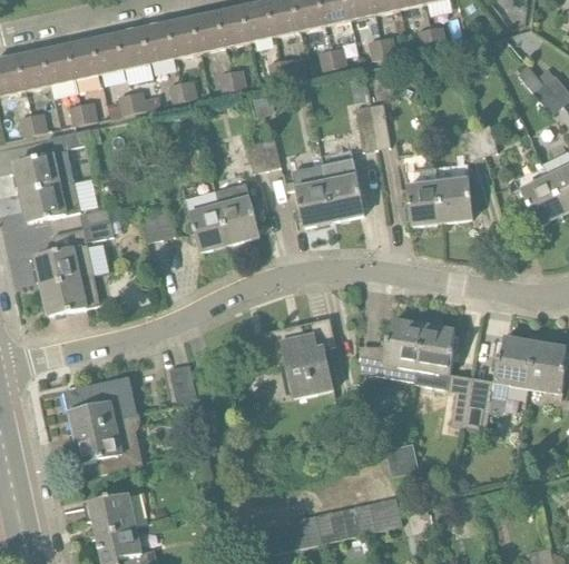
[(249,40),(274,35),(266,0),(242,5),(249,40)]
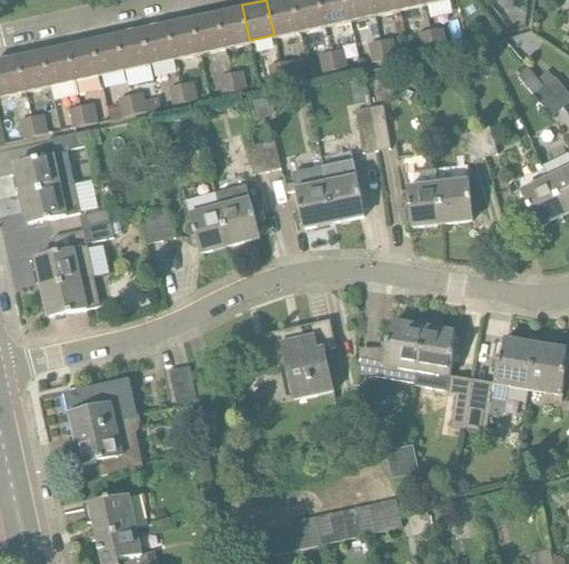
[(274,35),(300,30),(292,0),(266,0),(274,35)]
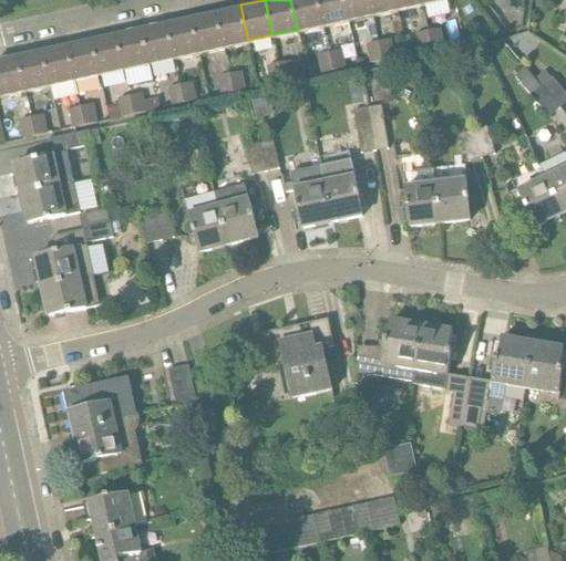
[(290,0),(298,30),(322,24),(317,0),(290,0)]
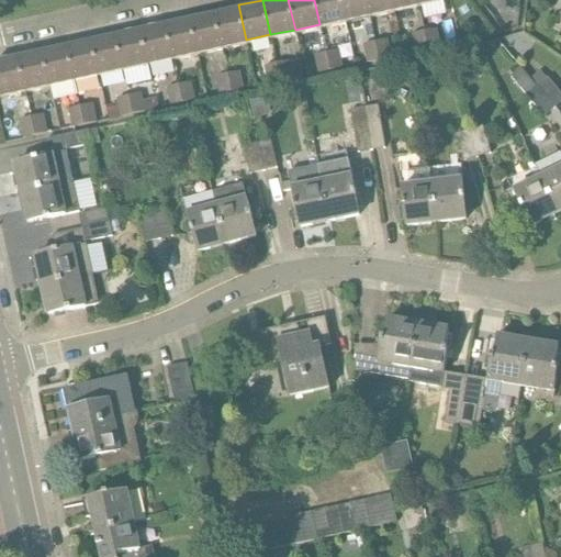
[(314,0),(320,24),(345,19),(339,0),(314,0)]
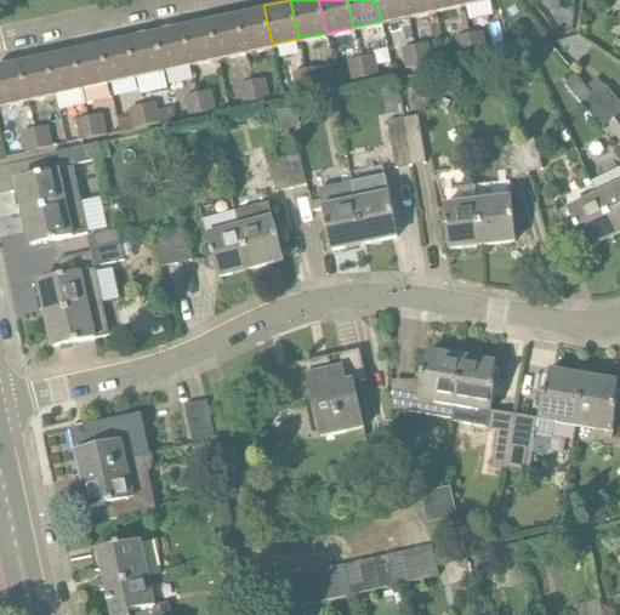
[(375,0),(381,21),(408,15),(404,0),(375,0)]
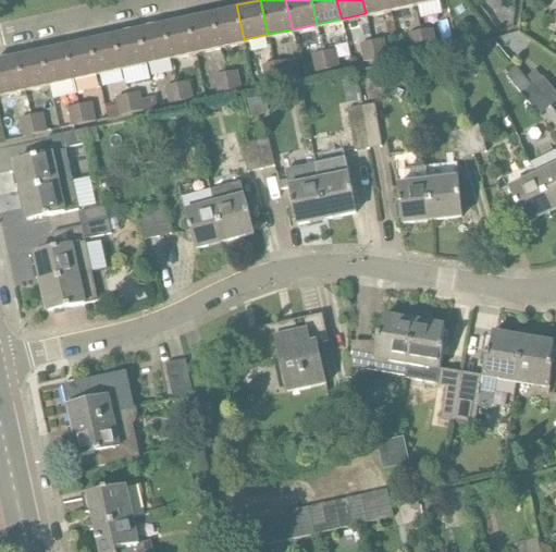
[(362,0),(366,13),(391,8),(388,0),(362,0)]
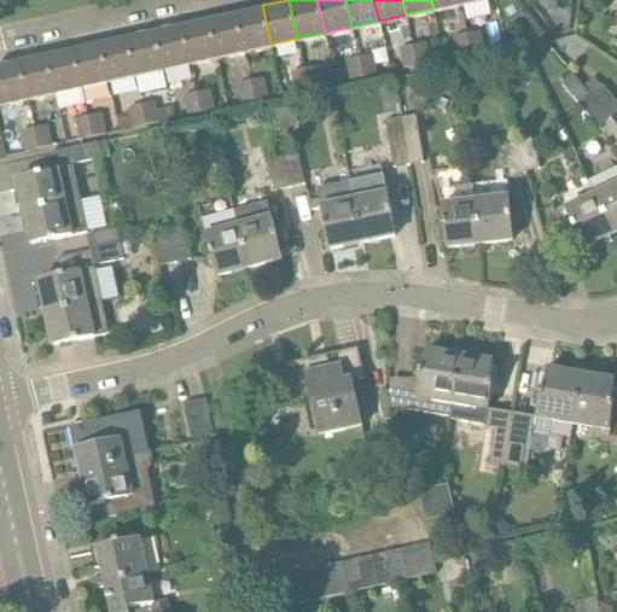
[(243,50),(271,44),(262,5),(234,11),(243,50)]
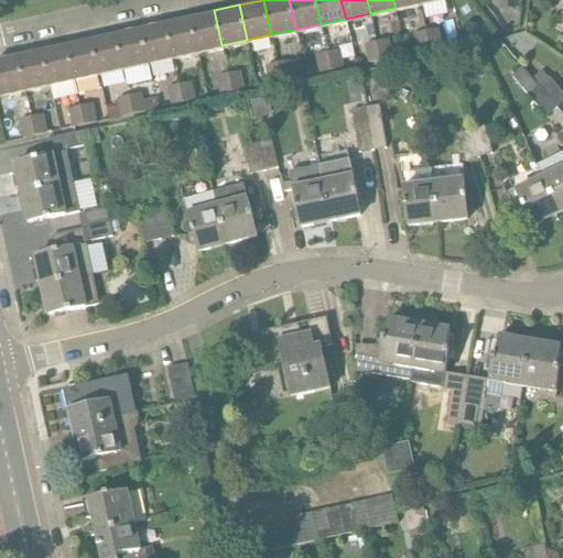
[(197,51),(222,45),(214,10),(190,15),(197,51)]
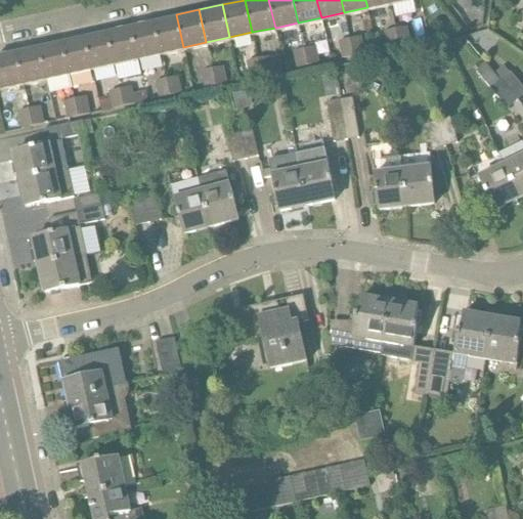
[(160,52),(183,47),(176,14),(154,19),(160,52)]
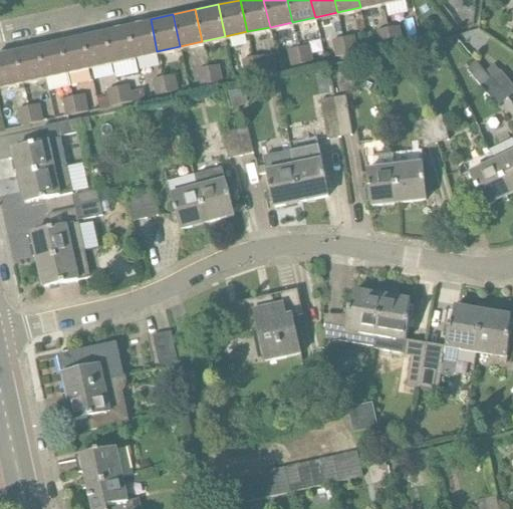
[(135,56),(157,51),(151,19),(127,24),(135,56)]
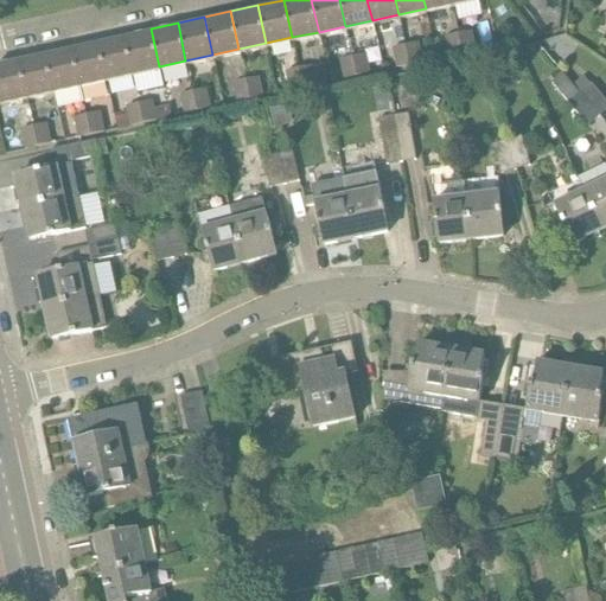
[(461,49),(474,46),(471,26),(458,29),(461,49)]
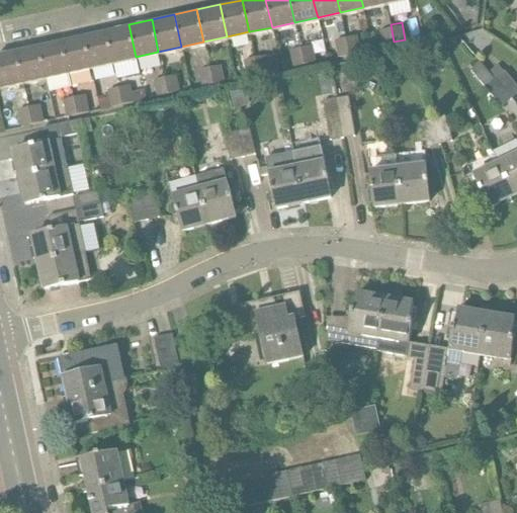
[(113,62),(136,57),(128,24),(106,29),(113,62)]
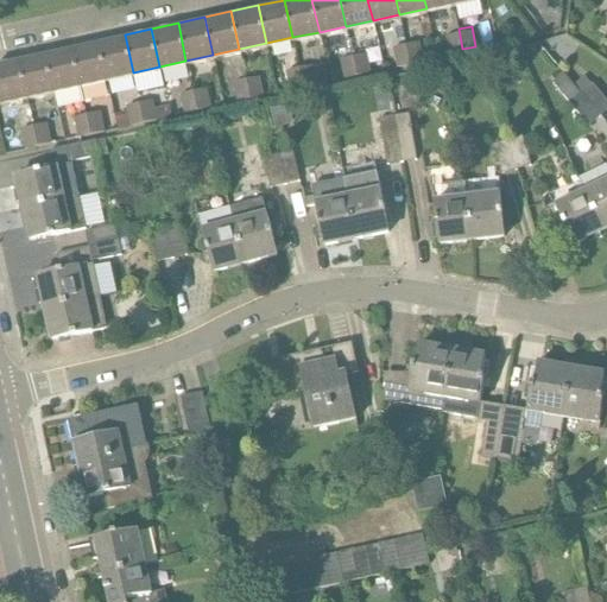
[(449,52),(462,49),(459,29),(444,32),(449,52)]
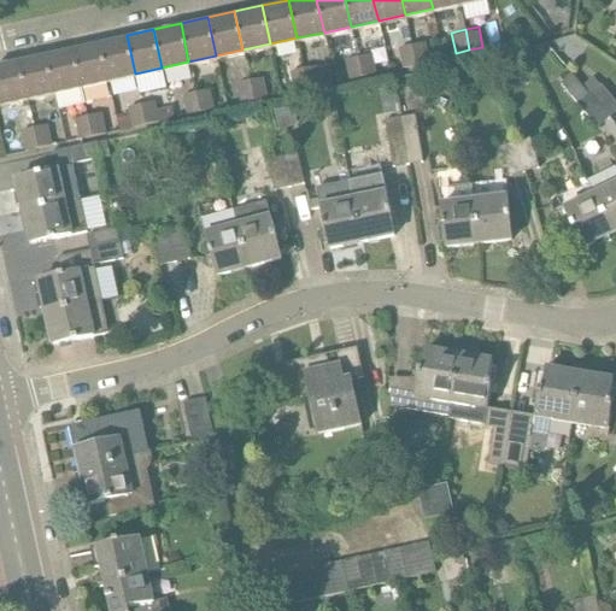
[(562,51),(579,47),(576,30),(558,34),(562,51)]
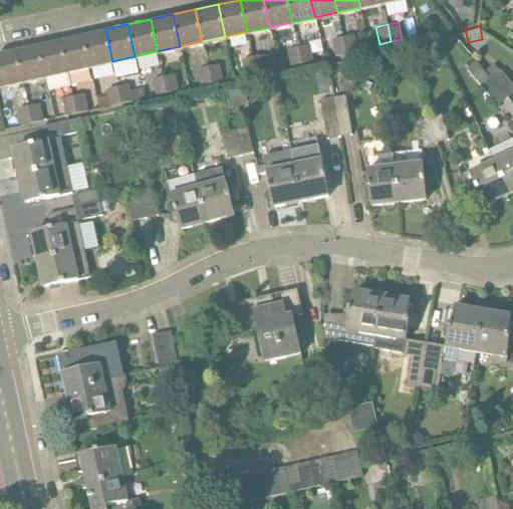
[(89,66),(112,61),(105,29),(82,34),(89,66)]
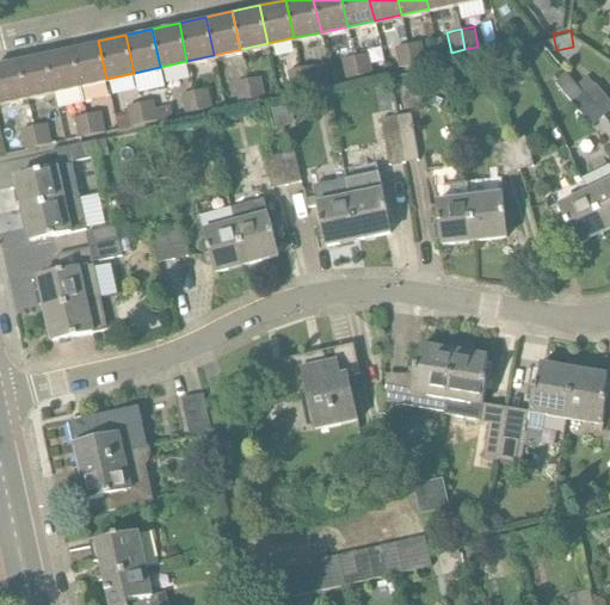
[(412,61),(425,59),(420,38),(407,41),(412,61)]
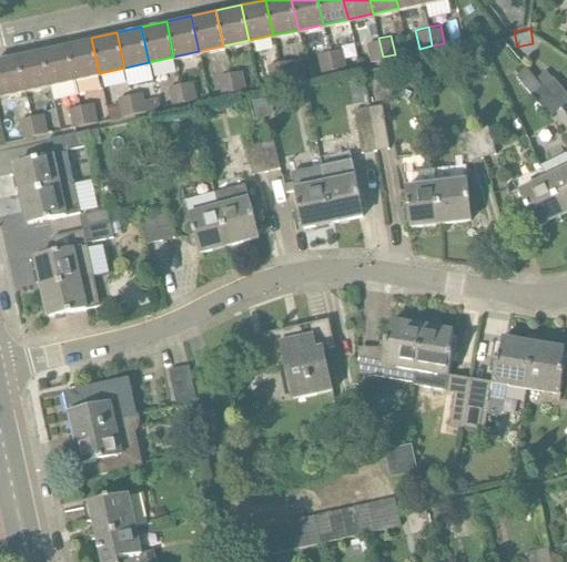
[(74,79),(99,73),(91,38),(67,43),(74,79)]
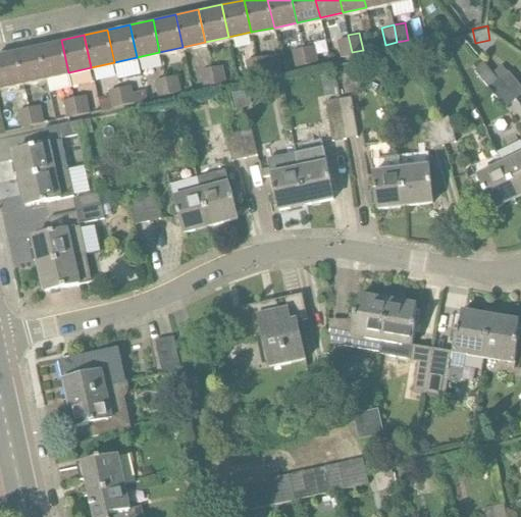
[(340,55),(352,52),(348,35),(336,38),(340,55)]
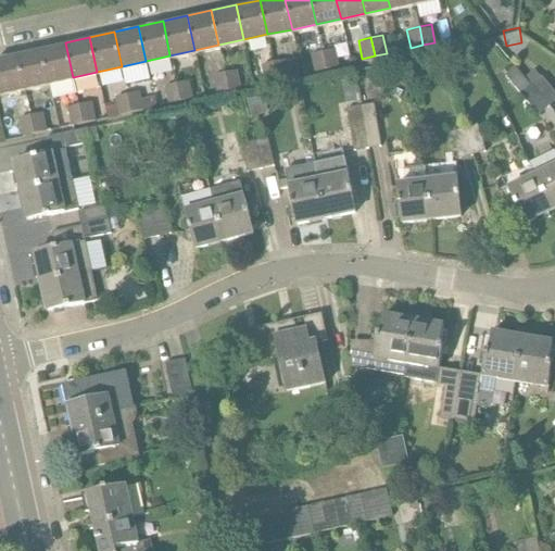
[(48,82),(73,77),(65,42),(40,48),(48,82)]
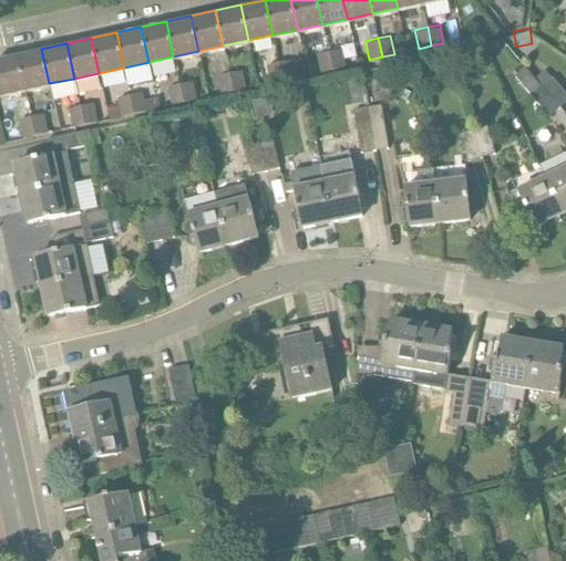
[(332,68),(345,64),(341,47),(328,49),(332,68)]
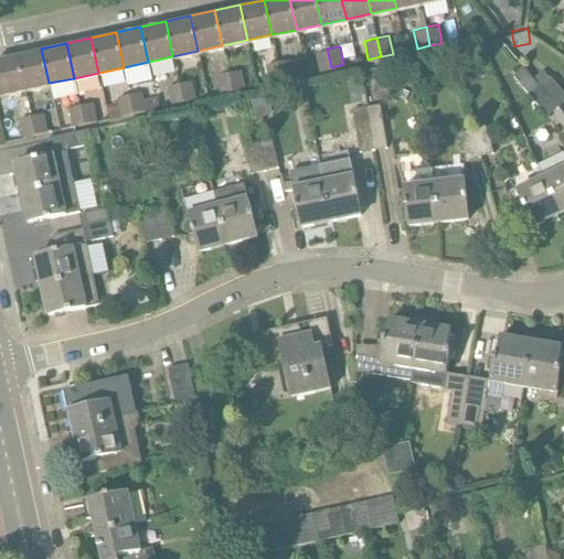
[(24,88),(49,83),(41,49),(17,53),(24,88)]
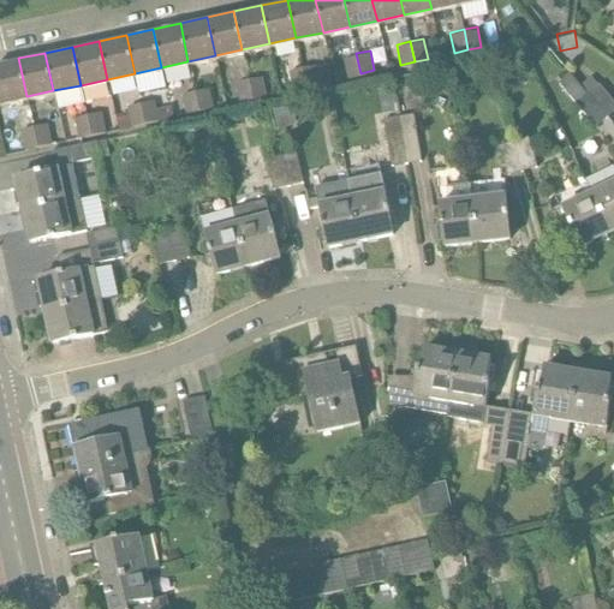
[(347,76),(361,73),(356,53),(343,55),(347,76)]
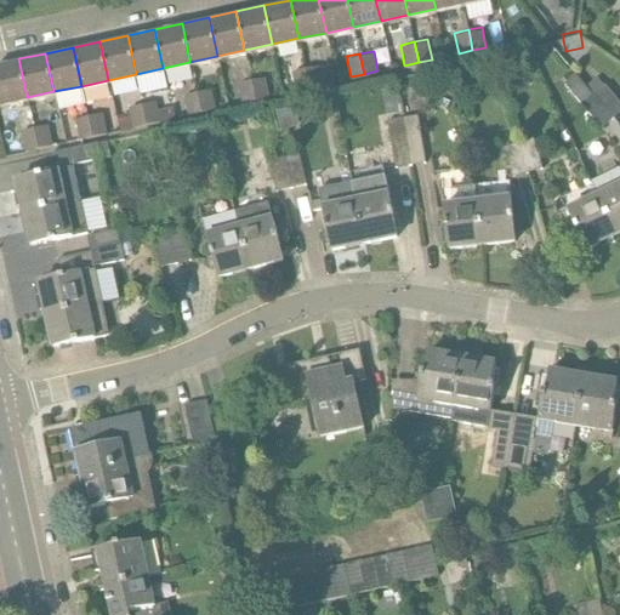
[(0,103),(27,97),(18,58),(0,62),(0,103)]
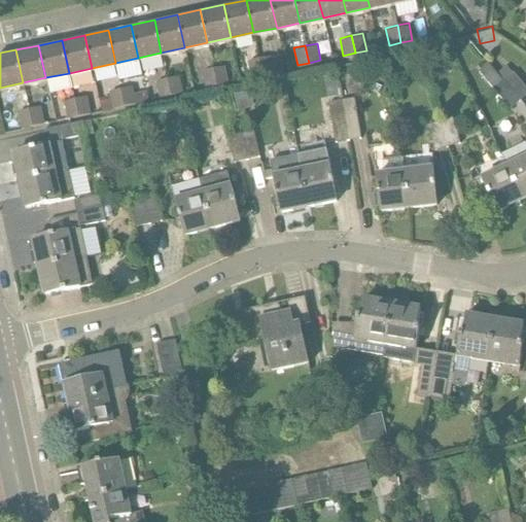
[(263,73),(274,70),(270,54),(258,56),(263,73)]
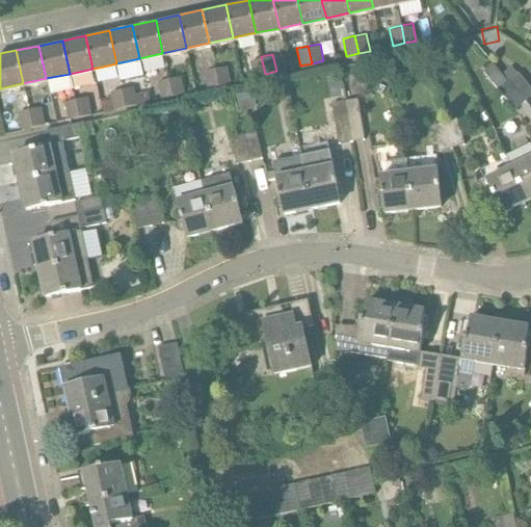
[(254,76),(265,74),(261,56),(249,58),(254,76)]
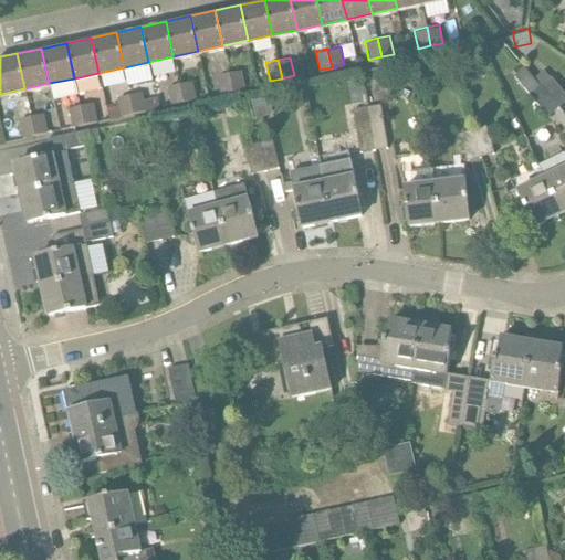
[(232,88),(244,86),(241,67),(229,71),(232,88)]
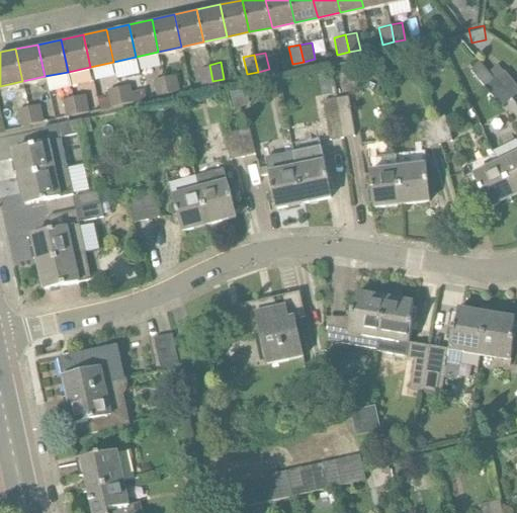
[(201,84),(212,81),(209,65),(198,67),(201,84)]
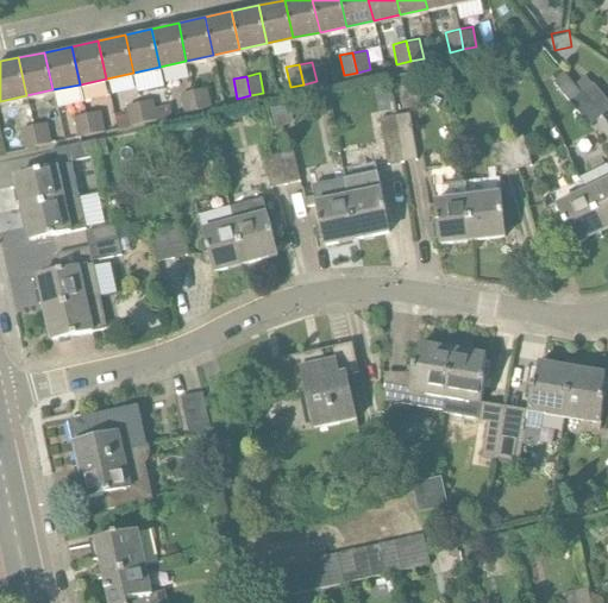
[(602,112),(607,106),(607,96),(594,79),(582,88),(602,112)]
